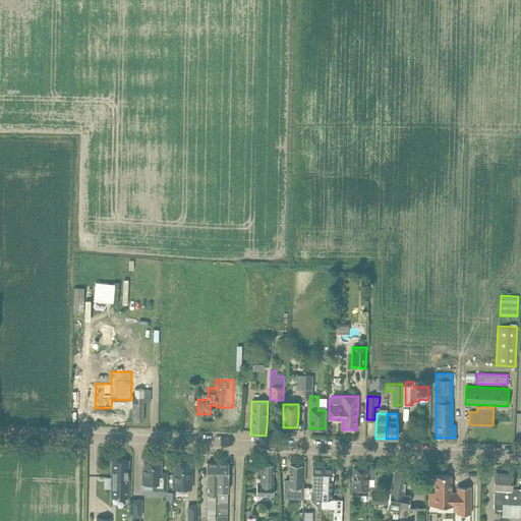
[(152,461),(143,461),(143,483),(153,483),(153,490),(167,490),(167,472),(161,472),(161,461),(160,461),(159,459),(154,459),(152,461)]
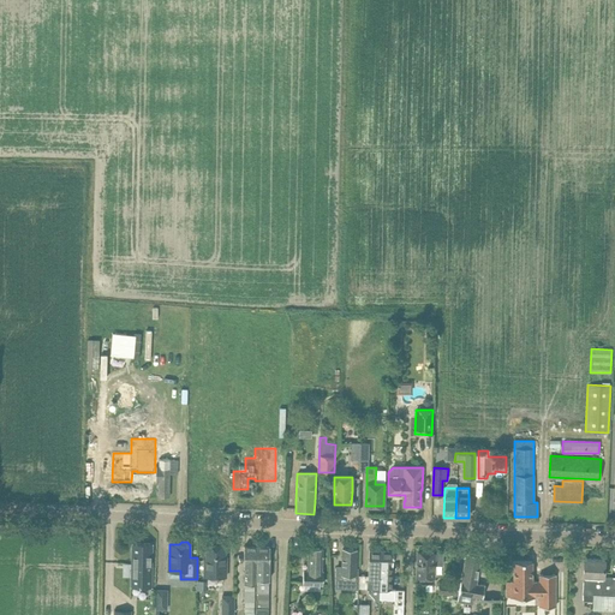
[(131,581),(131,586),(150,587),(151,543),(132,543),(132,562),(131,581)]
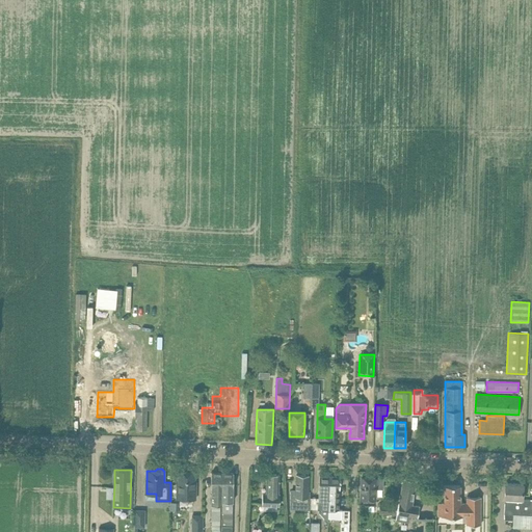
[(194,472),(179,471),(179,483),(177,483),(177,498),(195,499),(195,487),(194,487),(194,472)]
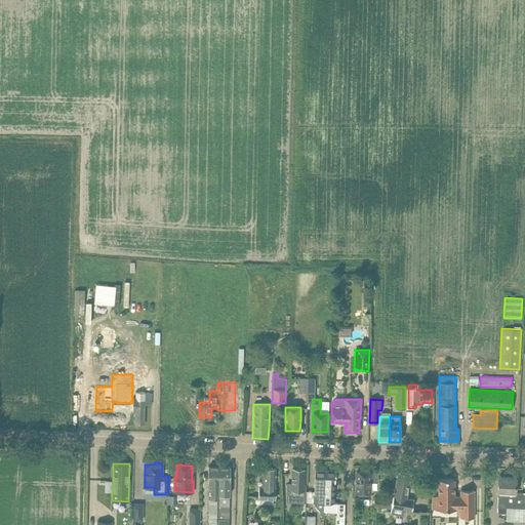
[(209,482),(207,524),(215,524),(217,497),(218,497),(218,494),(219,467),(209,467),(208,477),(208,482),(209,482)]
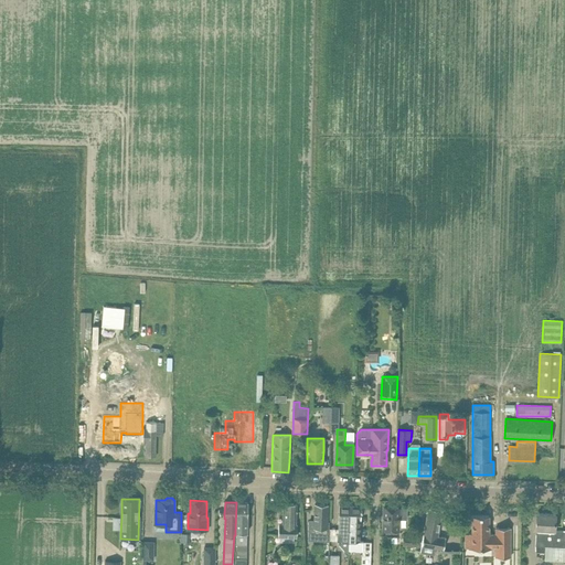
[(235,532),(235,535),(236,535),(235,545),(236,545),(247,545),(247,502),(236,502),(235,532)]
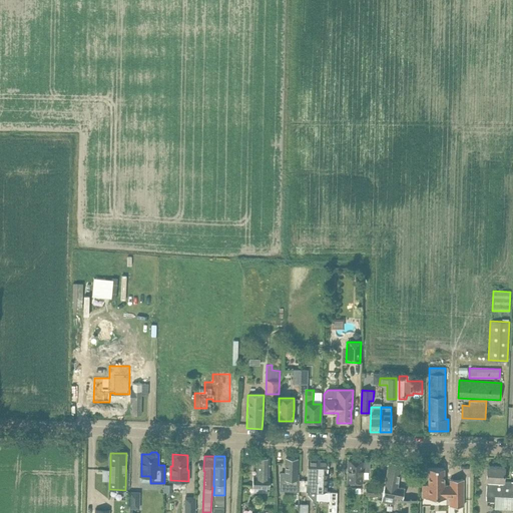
[(257,476),(252,476),(252,487),(270,487),(270,476),(269,476),(269,464),(270,464),(270,463),(269,463),(269,458),(257,457),(257,476)]
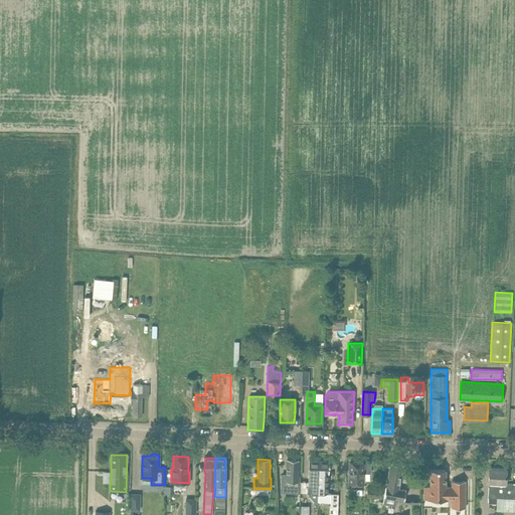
[(282,474),(282,492),(286,492),(301,492),(301,475),(298,475),(298,461),(287,460),(287,470),(287,474),(282,474)]
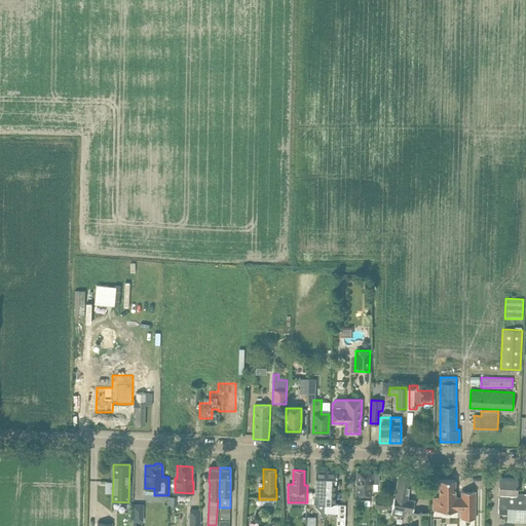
[(320,515),(324,515),(324,513),(326,472),(315,471),(314,505),(320,512),(320,515)]
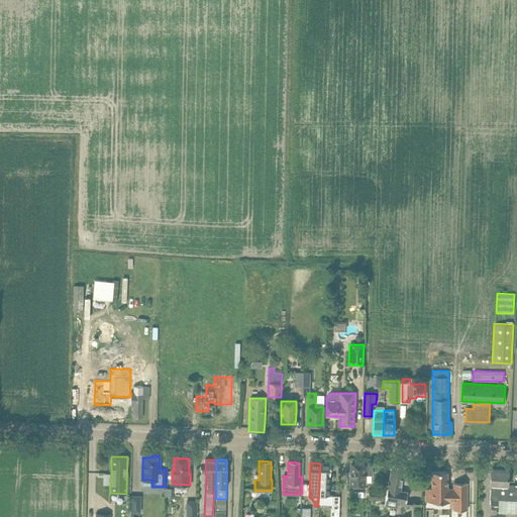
[(330,463),(320,463),(318,504),(331,503),(330,516),(338,516),(339,496),(332,496),(328,495),(330,470),(331,470),(331,467),(330,467),(330,463)]
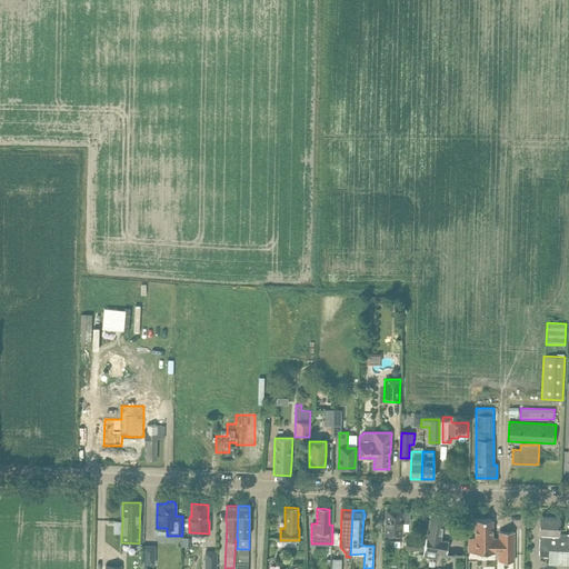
[(387,511),(386,533),(392,533),(392,536),(400,537),(400,533),(401,533),(401,522),(409,522),(410,510),(402,510),(401,511),(387,511)]
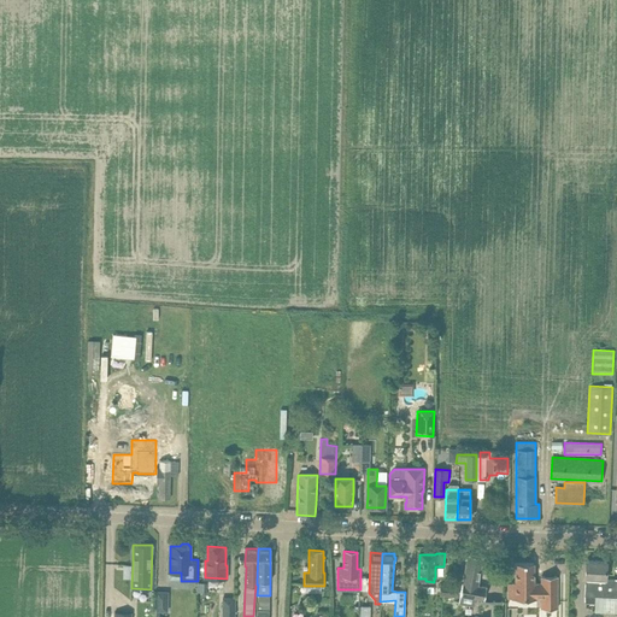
[(470,554),(464,583),(462,583),(460,595),(485,599),(486,587),(476,586),(481,557),(470,554)]
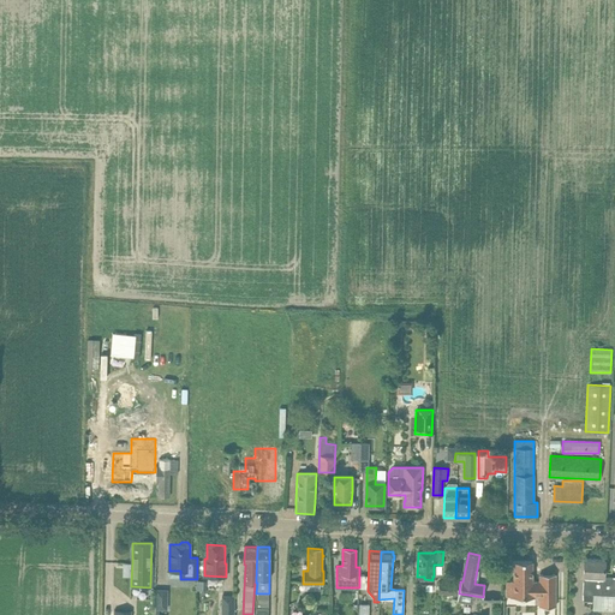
[(585,557),(584,569),(583,592),(583,601),(592,602),(592,609),(614,610),(614,577),(603,577),(604,559),(585,557)]
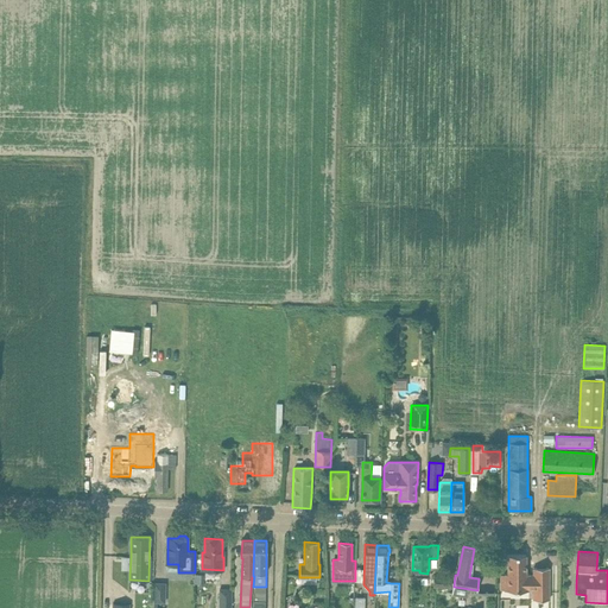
[(526,555),(508,555),(508,574),(505,574),(505,575),(500,575),(500,589),(533,589),(533,599),(549,599),(549,568),(533,568),(533,574),(526,574),(526,555)]
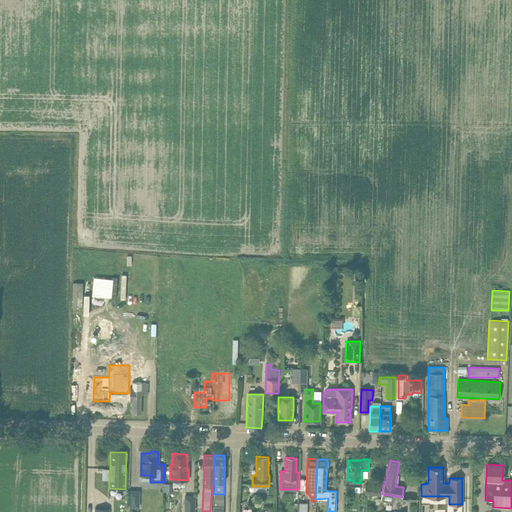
[(367,485),(366,494),(379,495),(379,486),(367,485)]
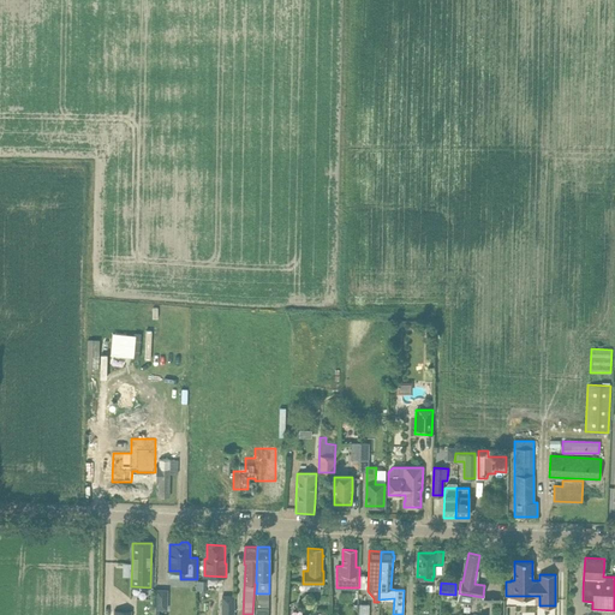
[(167,590),(156,590),(156,609),(167,609),(167,590)]
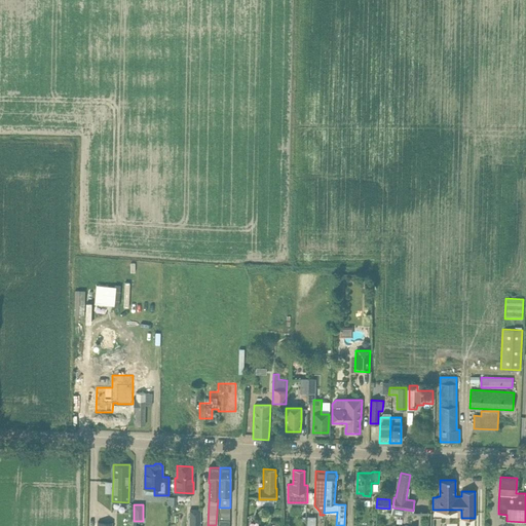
[(199,525),(200,510),(190,510),(189,525),(199,525)]
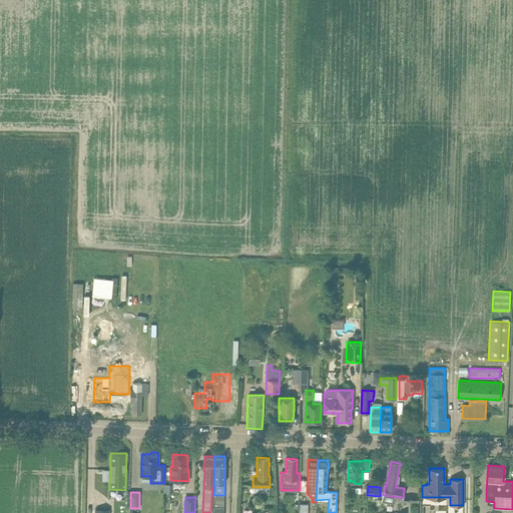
[(417,512),(418,500),(399,500),(399,512),(417,512)]
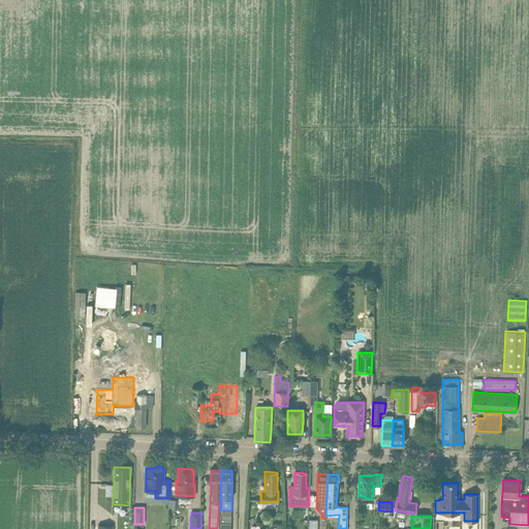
[(316,528),(317,520),(309,520),(309,526),(308,528),(316,528)]
